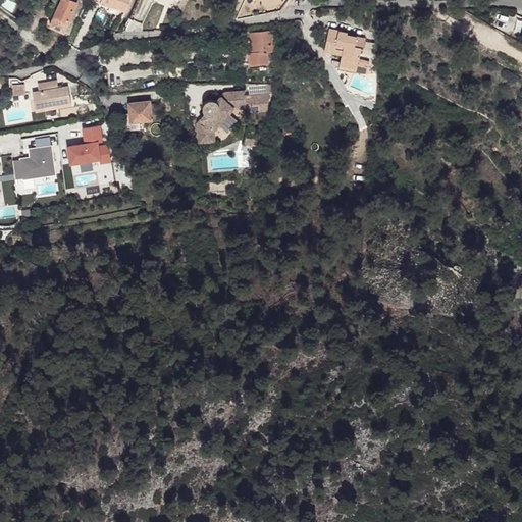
[(61,0),(50,25),(70,35),(83,6),(76,3),(77,2),(71,0),(61,0)]
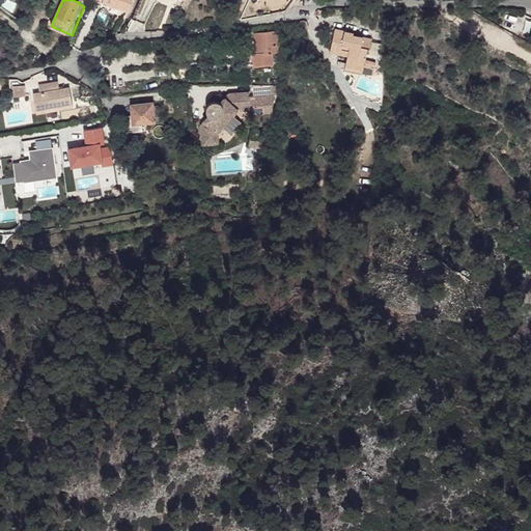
[(103,0),(103,2),(128,12),(132,0),(103,0)]
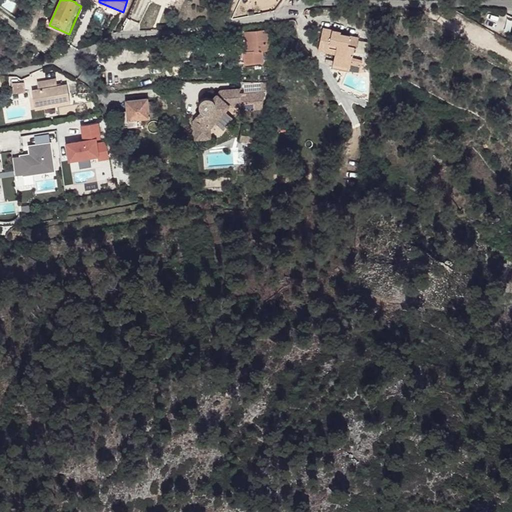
[(323,28),(318,49),(335,53),(332,68),(349,71),(351,64),(352,57),(355,47),(356,47),(359,38),(340,34),(341,31),(323,28)]
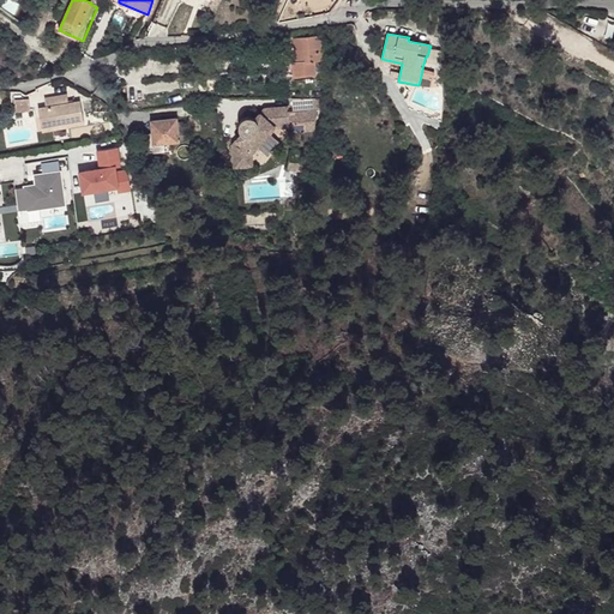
[(282,40),(283,52),(295,50),(296,60),(293,61),(294,76),(315,73),(314,60),(323,59),(320,35),(282,40)]
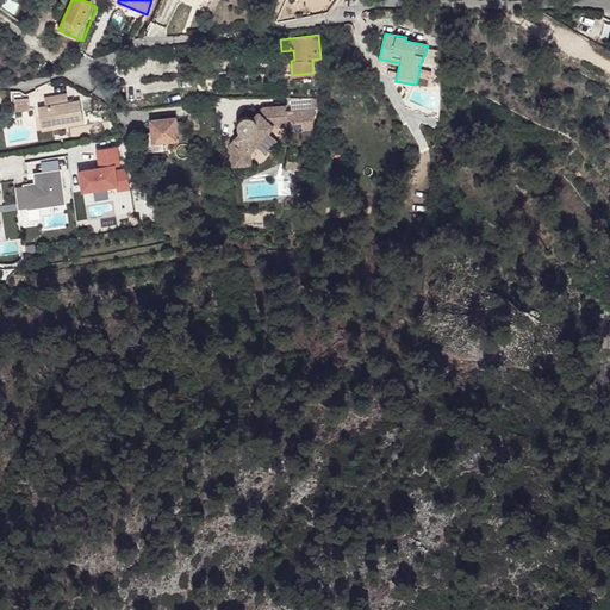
[(429,79),(431,72),(419,68),(418,76),(429,79)]
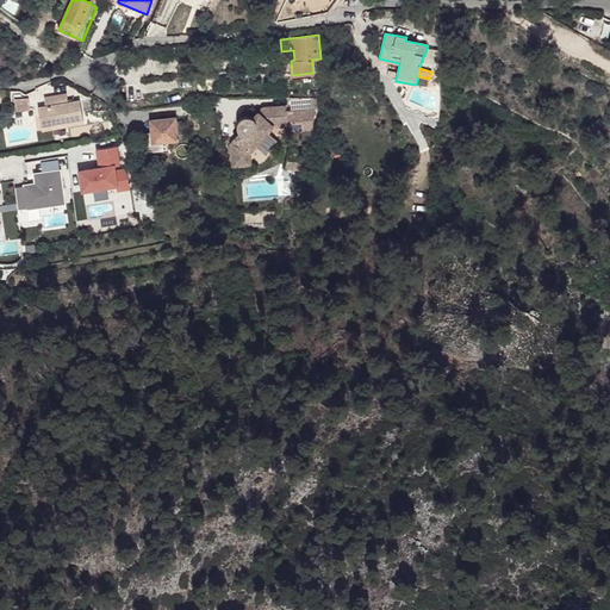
[(175,91),(173,82),(163,83),(165,92),(175,91)]
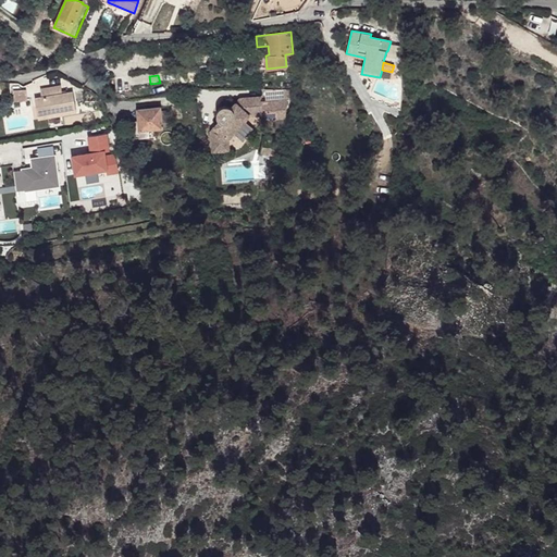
[(35,98),(37,114),(75,108),(73,91),(62,94),(61,86),(40,89),(41,97),(35,98)]
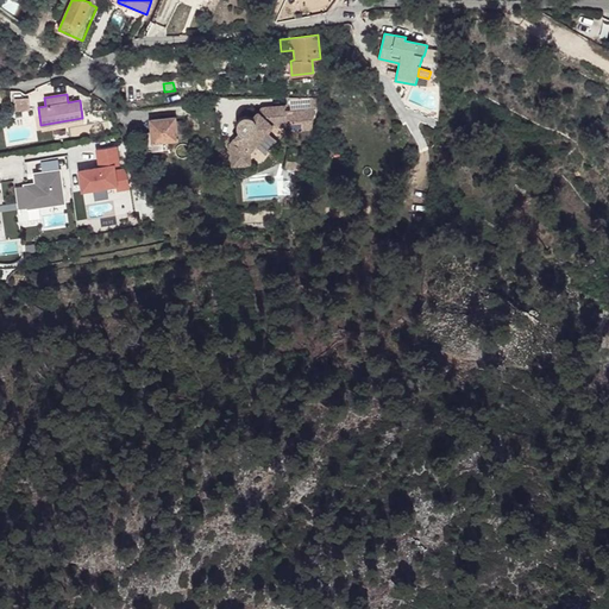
[(14,99),(16,111),(30,110),(29,98),(14,99)]
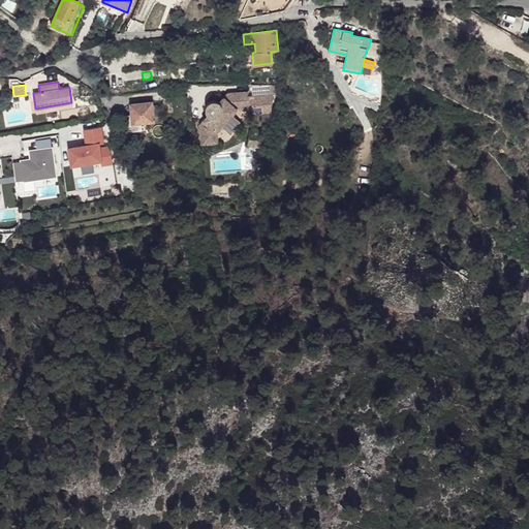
[(200,123),(201,145),(218,144),(217,131),(237,111),(248,110),(249,114),(262,113),(262,121),(271,120),(270,113),(271,113),(273,96),(278,96),(278,85),(251,85),(252,97),(248,97),(248,93),(227,94),(219,102),(218,101),(214,100),(212,101),(210,102),(207,104),(206,107),(206,111),(207,114),(208,116),(200,123)]
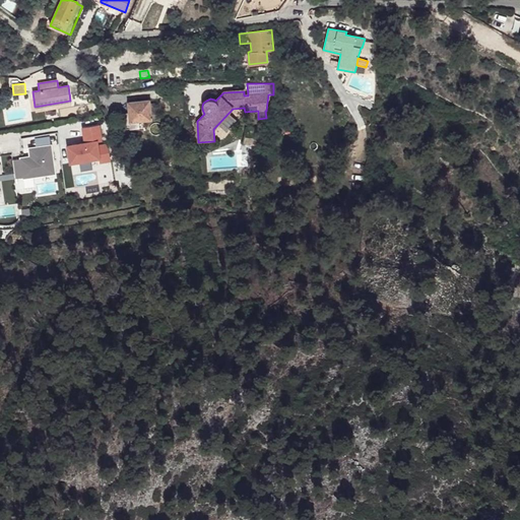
[(35,107),(36,112),(71,106),(70,101),(35,107)]
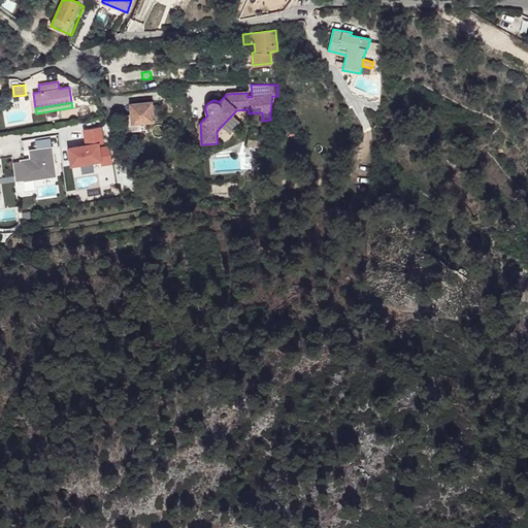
[(136,123),(136,130),(145,129),(145,123),(154,122),(154,120),(153,106),(153,102),(130,104),(132,124),(136,123)]
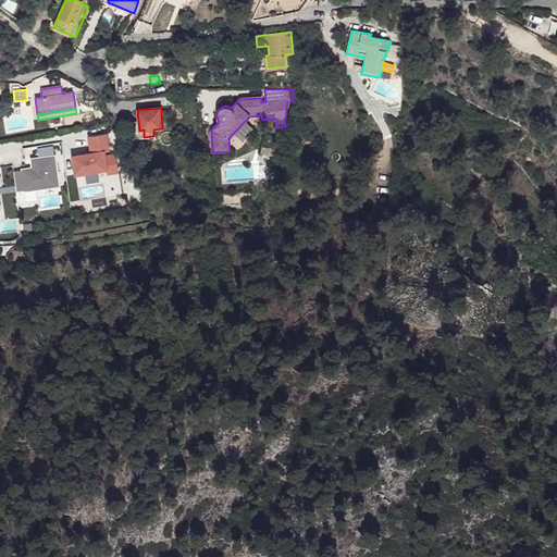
[(119,172),(115,156),(104,157),(103,152),(109,151),(106,134),(88,137),(91,153),(73,157),(75,175),(107,170),(107,174),(119,172)]
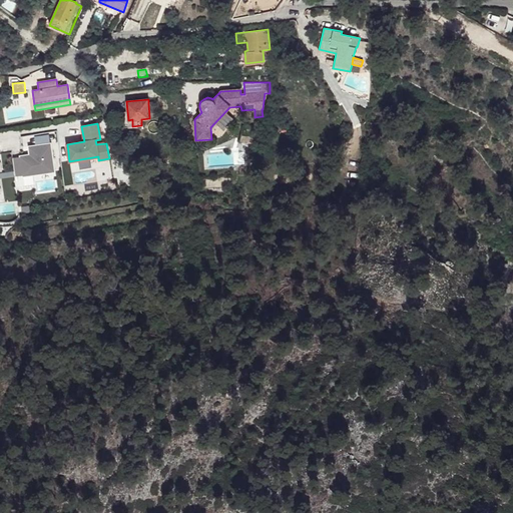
[(54,171),(50,143),(29,146),(30,154),(30,160),(21,161),(20,156),(12,157),(14,171),(15,176),(22,175),(23,175),(54,171)]
